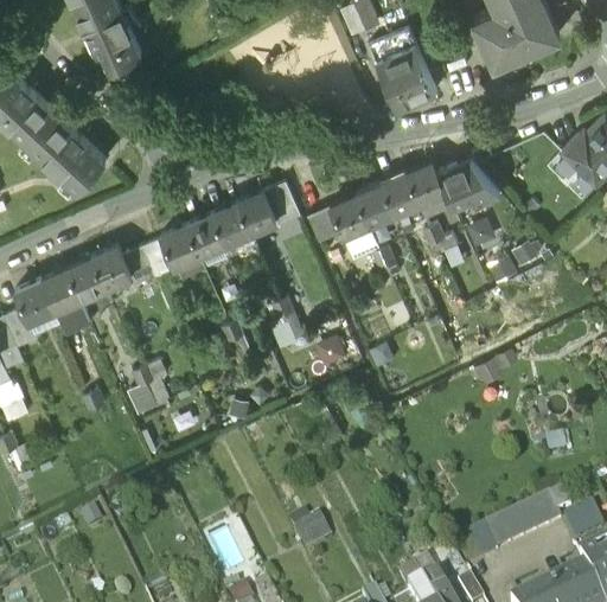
[(115,0),(71,0),(104,72),(141,56),(115,0)]
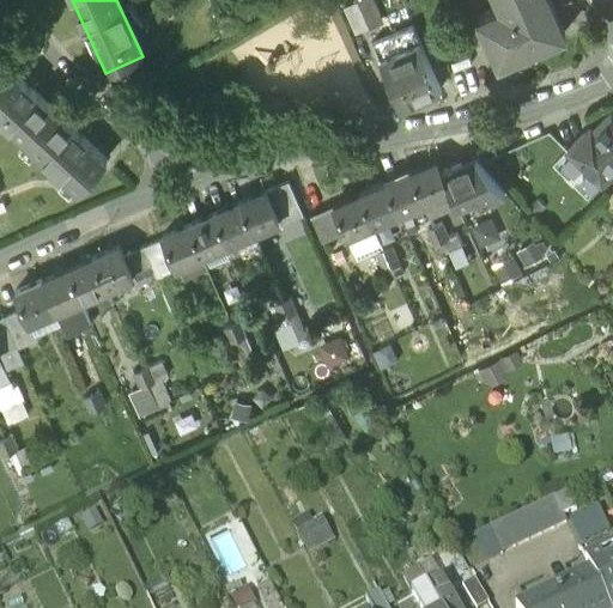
[(362,0),(349,5),(362,38),(390,28),(378,0),(362,0)]
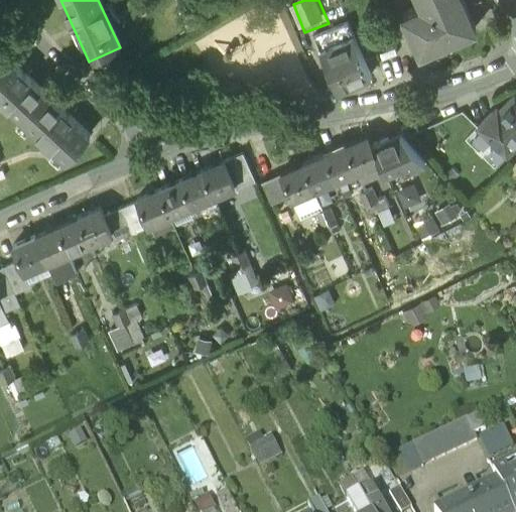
[(417,0),(421,9),(403,17),(419,56),(476,32),(461,0),(417,0)]
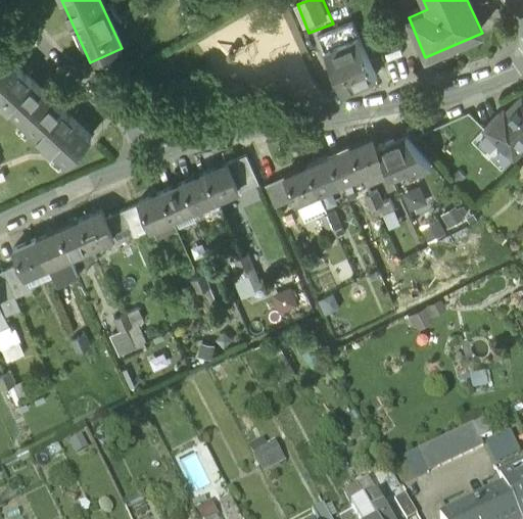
[(204,2),(192,8),(197,20),(210,15),(204,2)]
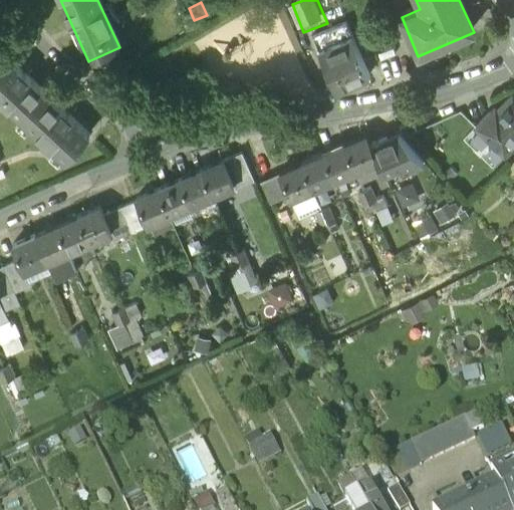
[(345,24),(312,38),(335,92),(369,78),(345,24)]
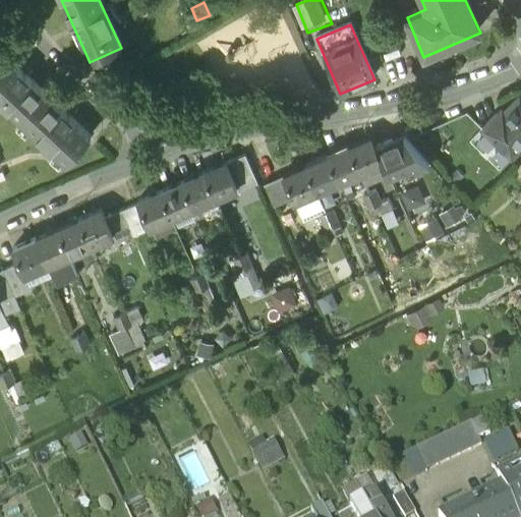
[(90,138),(1,56),(0,57),(0,103),(66,165),(90,138)]
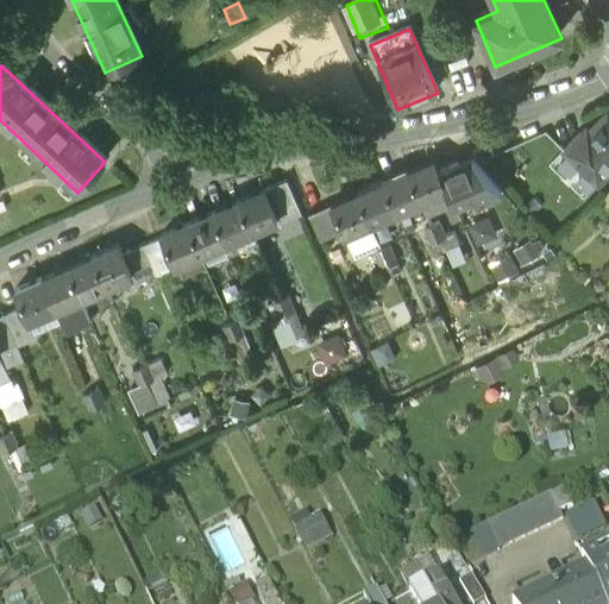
[(608,119),(607,117),(582,142),(578,138),(563,155),(597,187),(608,175),(608,119)]
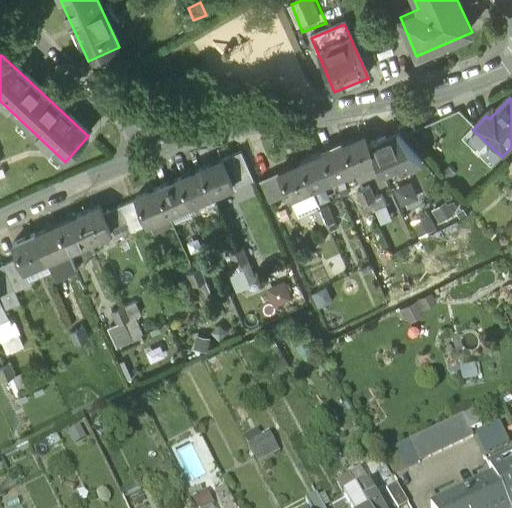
[(410,124),(397,130),(401,139),(414,133),(410,124)]
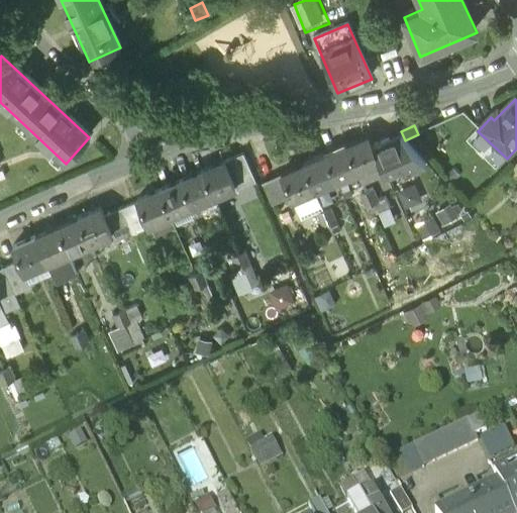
[(426,166),(401,135),(400,136),(373,148),(380,165),(385,175),(401,169),(404,175),(426,166)]
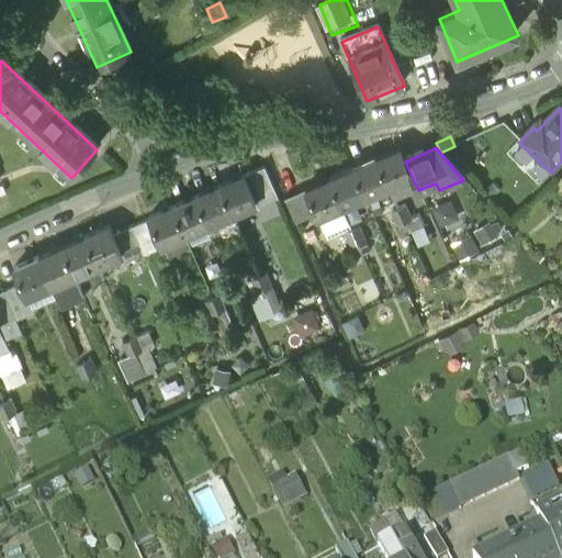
[(401,149),(375,160),(375,162),(388,189),(394,203),(416,194),(411,180),(413,179),(405,162),(401,149)]
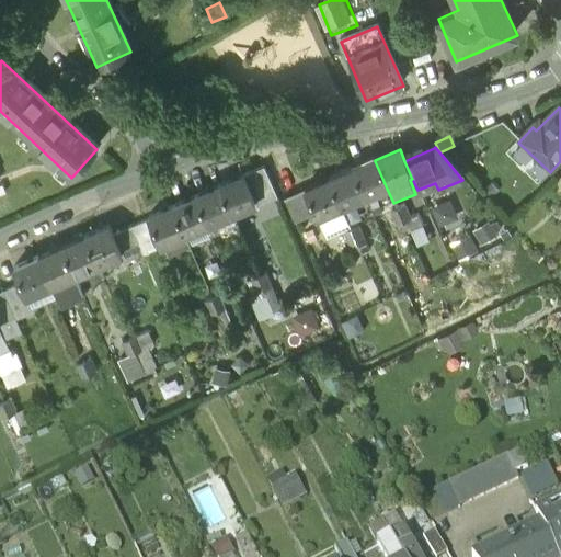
[(375,161),(352,171),(364,200),(387,189),(375,161)]
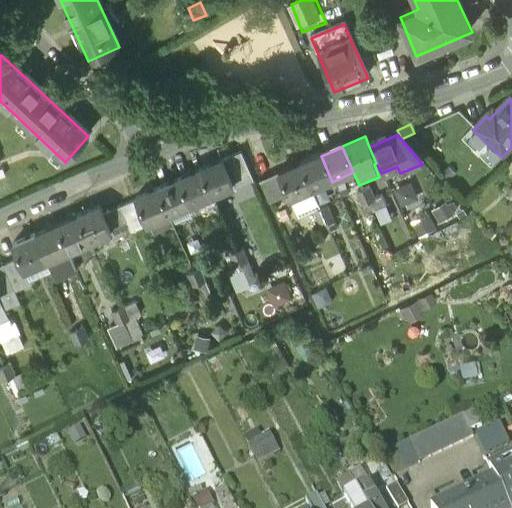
[(240,154),(227,159),(240,189),(252,183),(240,154)]
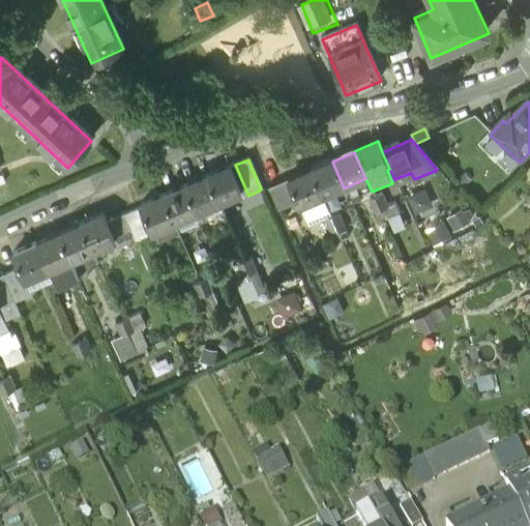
[(332,162),(310,171),(321,198),(344,188),(332,162)]
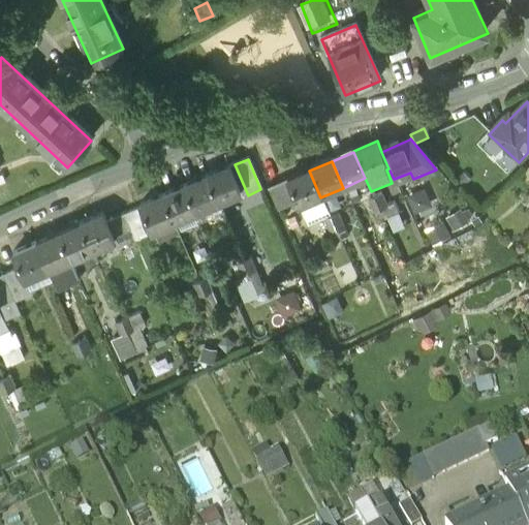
[(241,193),(229,167),(207,177),(218,204),(241,193)]
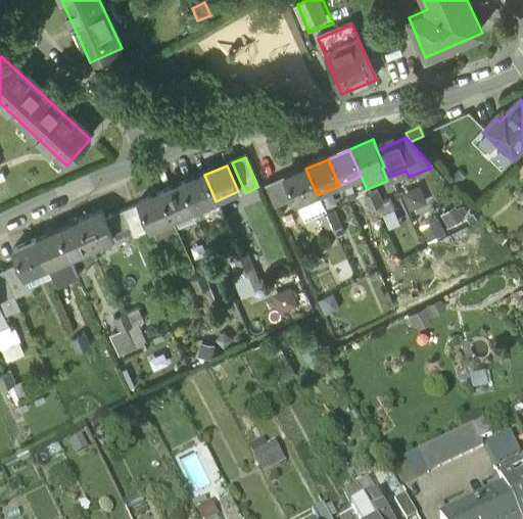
[(305,169),(283,179),(294,204),(317,195),(305,169)]
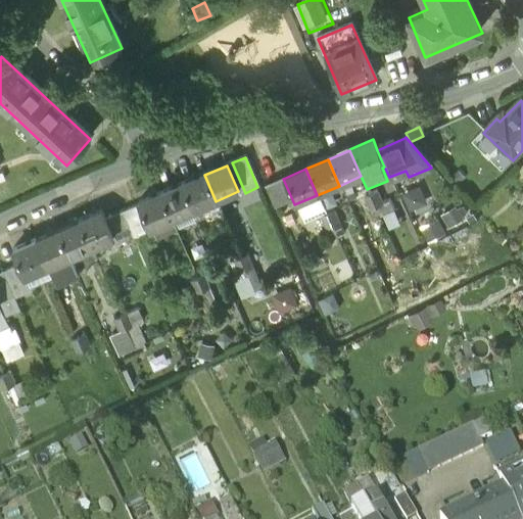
[(204,175),(182,185),(193,210),(216,201),(204,175)]
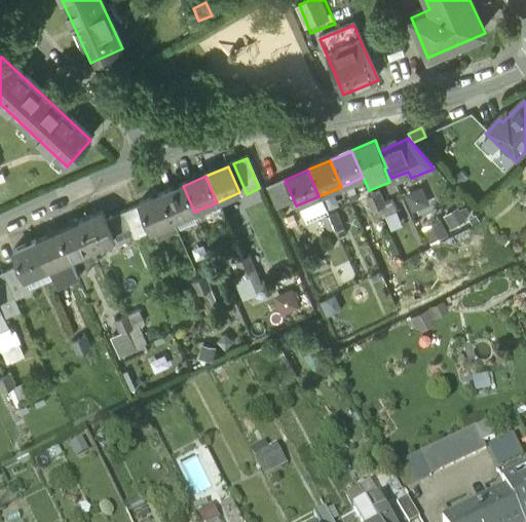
[(285,180),(265,188),(275,211),(289,206),(290,209),(296,206),(285,180)]
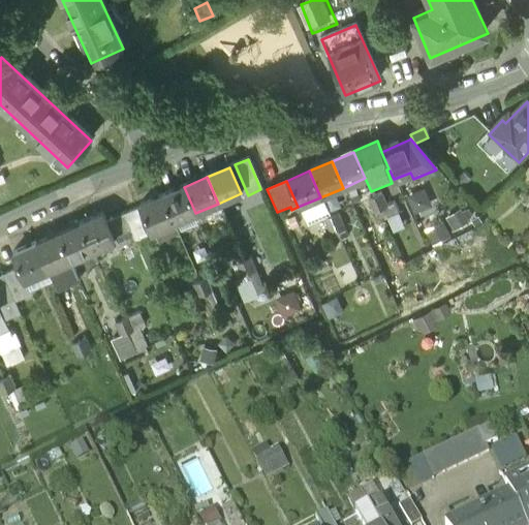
[(184,187),(162,196),(174,223),(195,213),(184,187)]
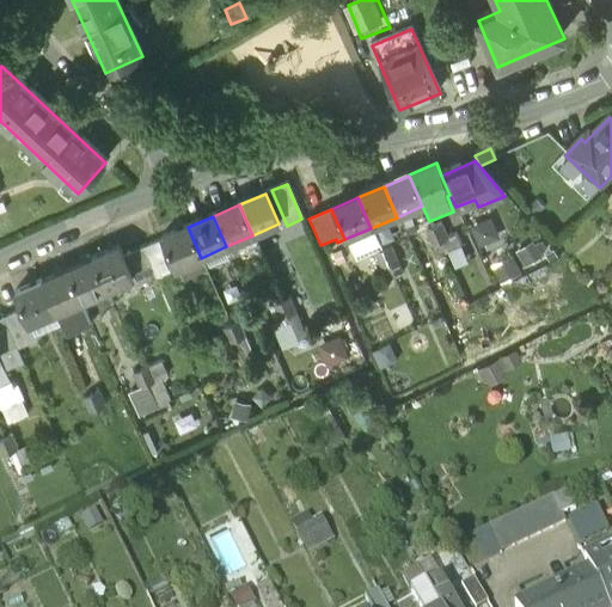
[(456,237),(447,240),(441,226),(433,230),(440,245),(444,256),(460,249),(456,237)]
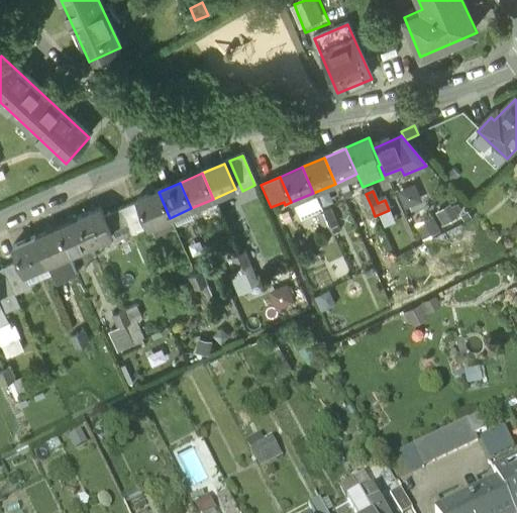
[(159,192),(136,201),(147,227),(149,226),(153,237),(174,228),(170,218),(159,192)]
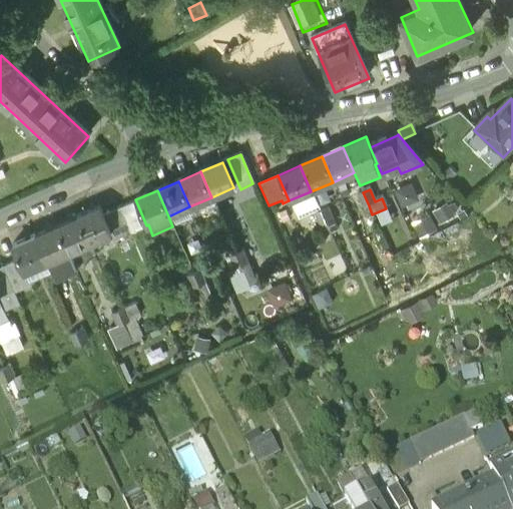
[(363,192),(357,195),(362,208),(369,205),(363,192)]
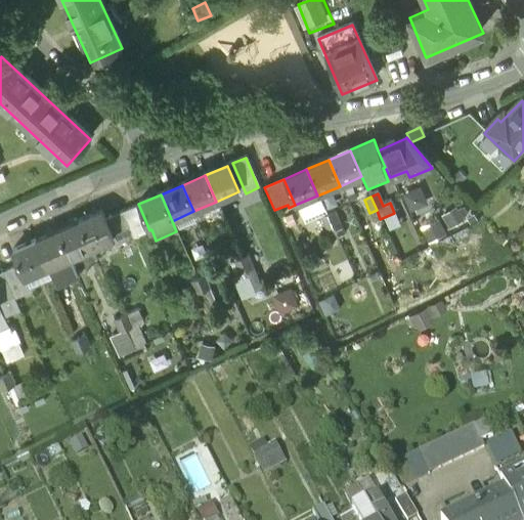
[(135,208),(122,213),(133,240),(145,234),(135,208)]
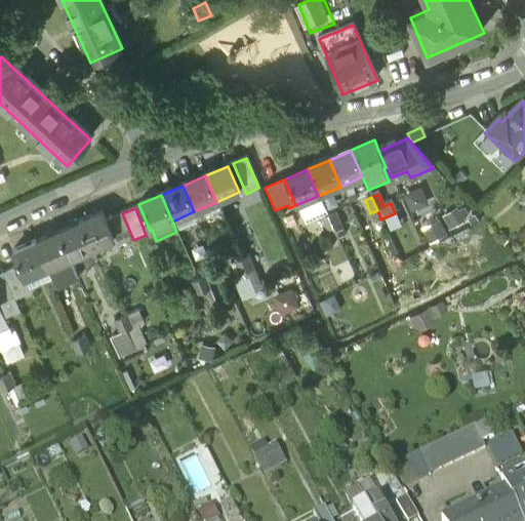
[(103,213),(80,224),(91,249),(114,240),(103,213)]
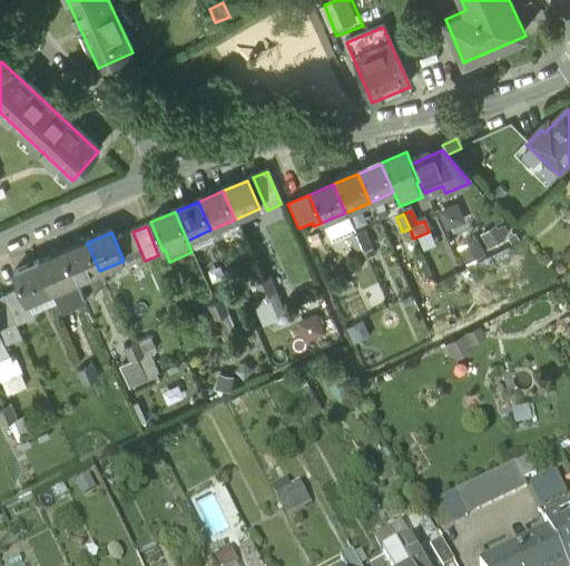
[(133,232),(119,238),(131,266),(145,261),(133,232)]
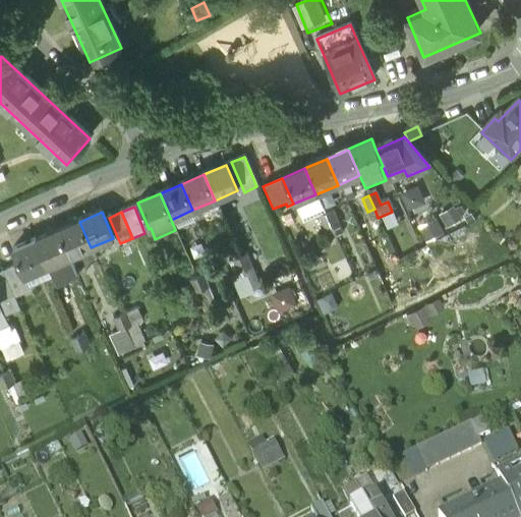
[(342,236),(332,213),(325,216),(335,239),(342,236)]
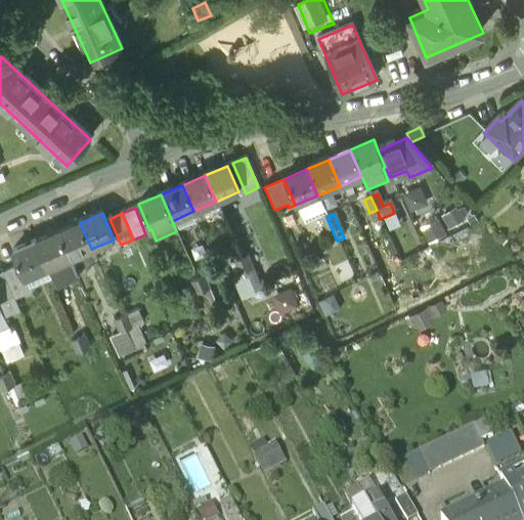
[(337,241),(326,217),(320,219),(331,243),(337,241)]
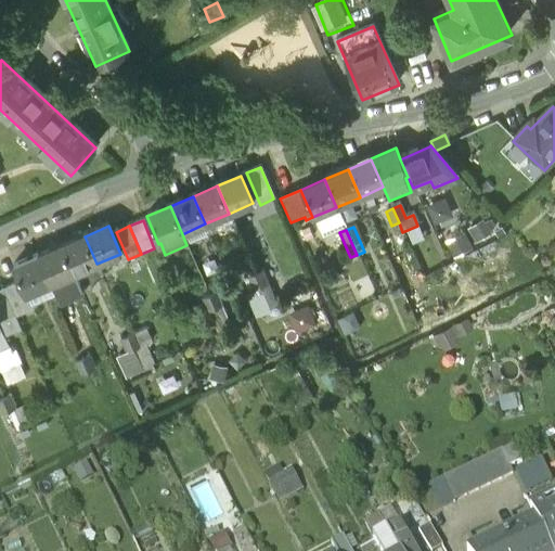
[(85,236),(61,246),(73,274),(97,264),(85,236)]
